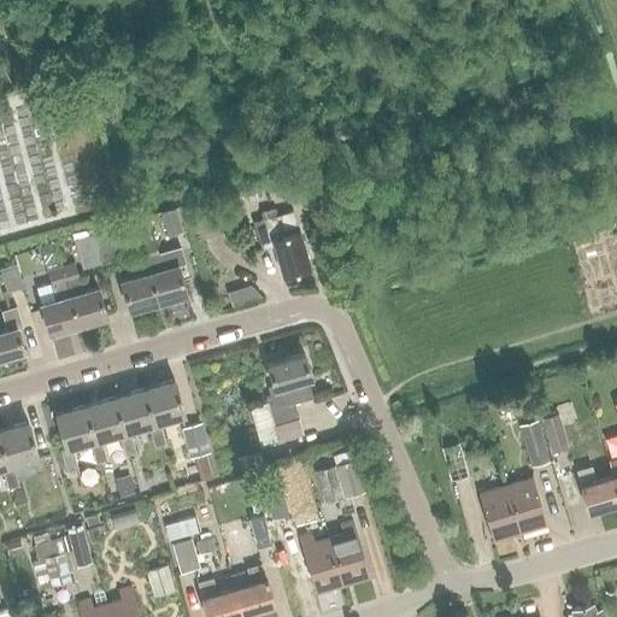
[(183,231),(176,207),(162,211),(168,236),(183,231)]
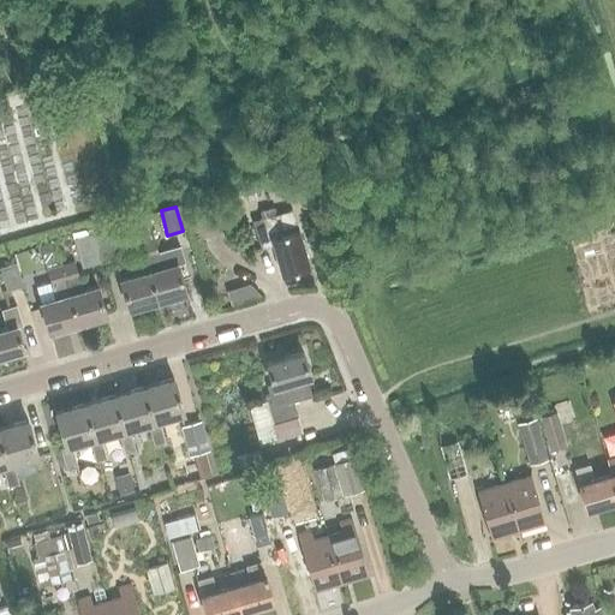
[(309,269),(298,230),(298,231),(292,210),(274,215),(273,209),(261,213),(262,219),(252,222),(261,250),(273,246),(281,276),(309,269)]
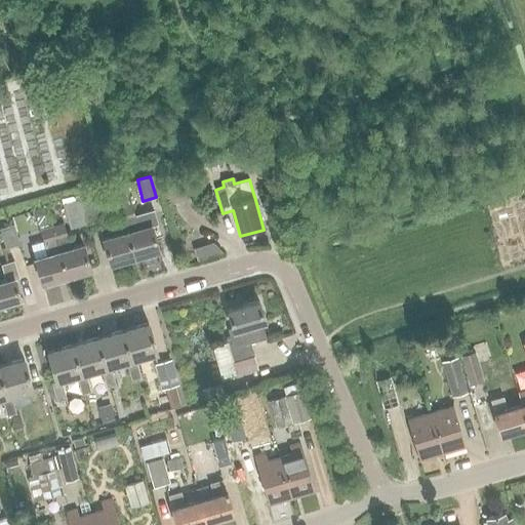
[(104,218),(97,196),(81,200),(88,224),(104,218)]
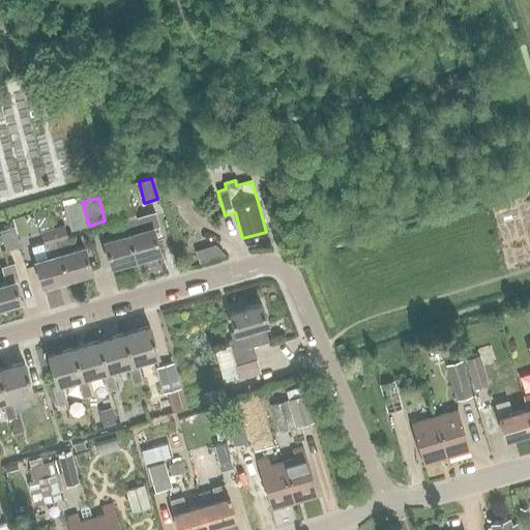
[(87,226),(79,202),(63,206),(70,231),(87,226)]
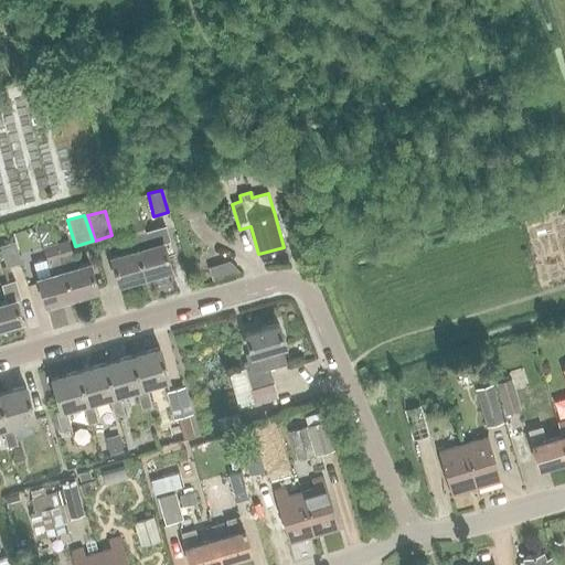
[(128,224),(134,240),(136,249),(145,278),(170,270),(162,243),(148,246),(146,235),(141,221),(128,224)]
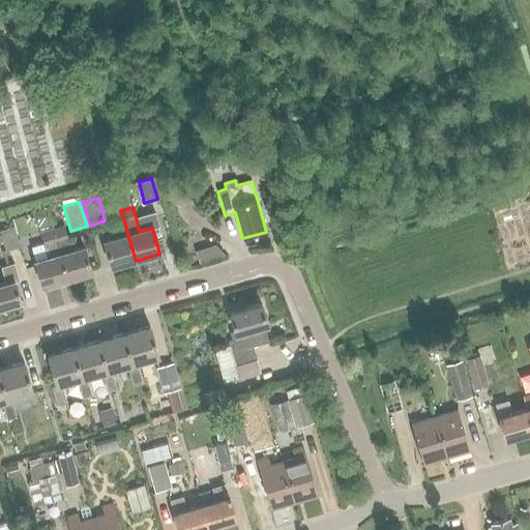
[(113,228),(125,225),(120,210),(109,213),(113,228)]
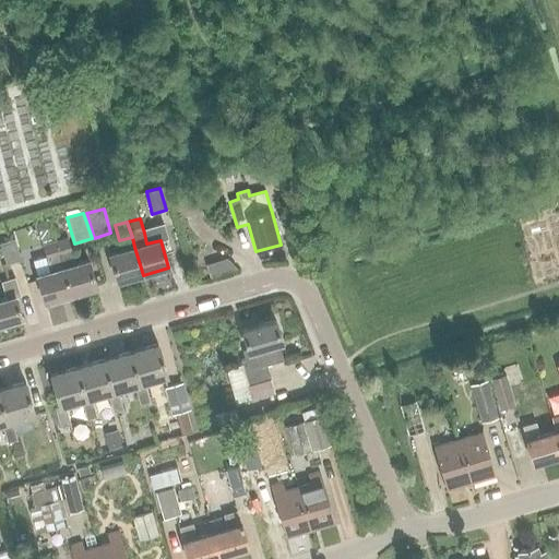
[(21,260),(14,239),(0,244),(6,264),(21,260)]
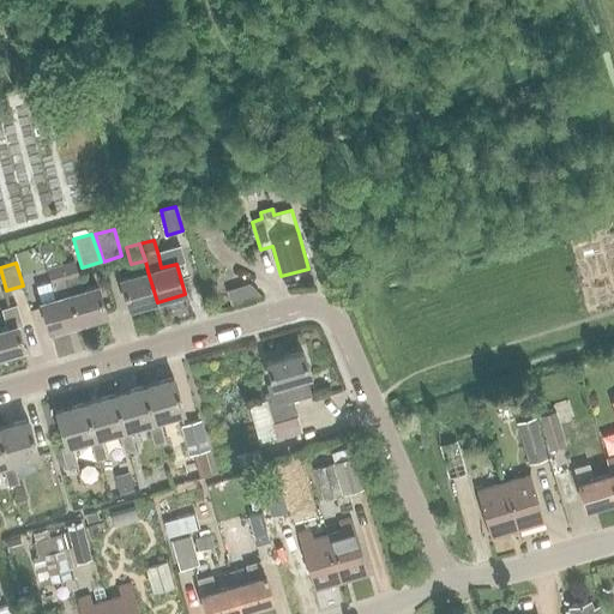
[(60,266),(77,325),(106,317),(97,287),(82,290),(74,263),(60,266)]
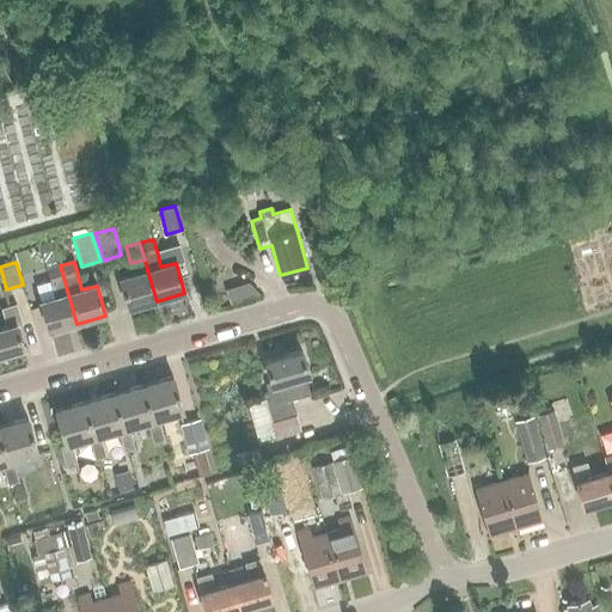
[(77,324),(60,265),(47,269),(55,298),(41,301),(49,332),(77,324)]
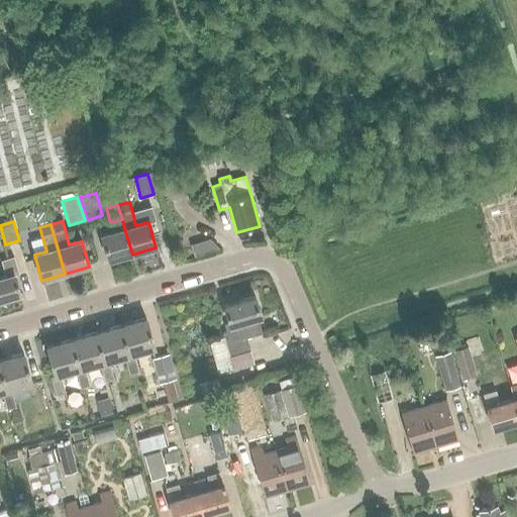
[(132,254),(124,228),(101,235),(108,262),(132,254)]
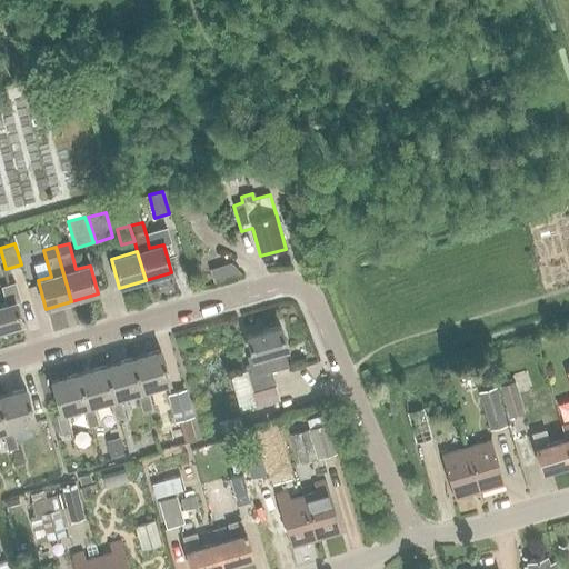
[(0,306),(0,331),(21,326),(16,303),(20,301),(15,283),(1,288),(6,305),(0,306)]
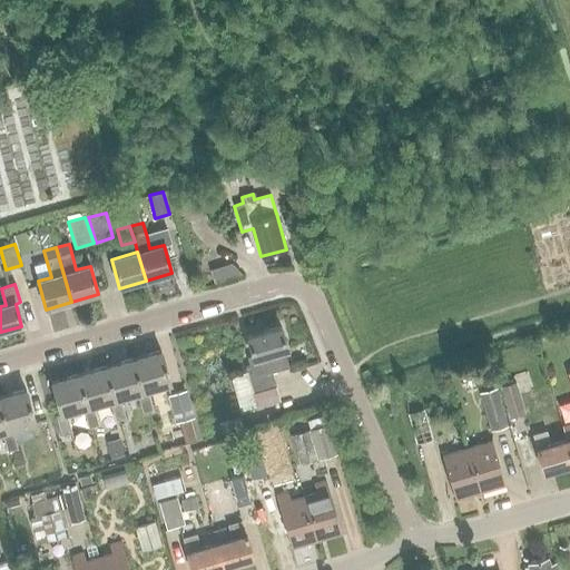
[(253,394),(275,387),(271,373),(288,367),(284,353),(287,352),(279,327),(246,336),(253,357),(247,359),(253,377),(248,379),(253,394)]
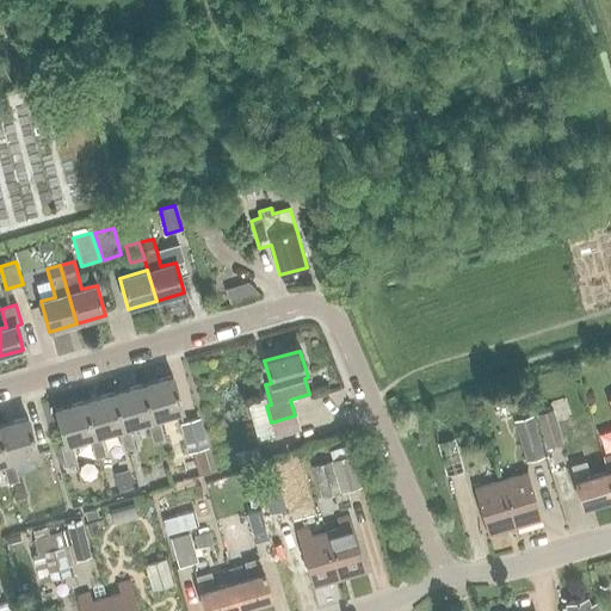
[(172,377),(143,386),(153,420),(147,423),(153,443),(164,440),(158,419),(183,412),(172,377)]
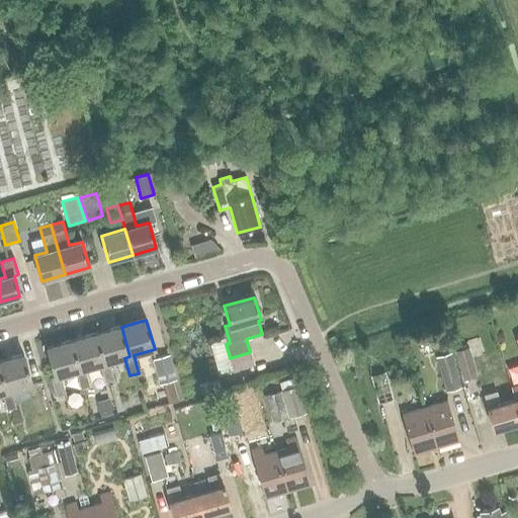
[(130,356),(121,327),(96,334),(105,363),(100,365),(105,382),(114,380),(109,362),(124,358),(130,356)]
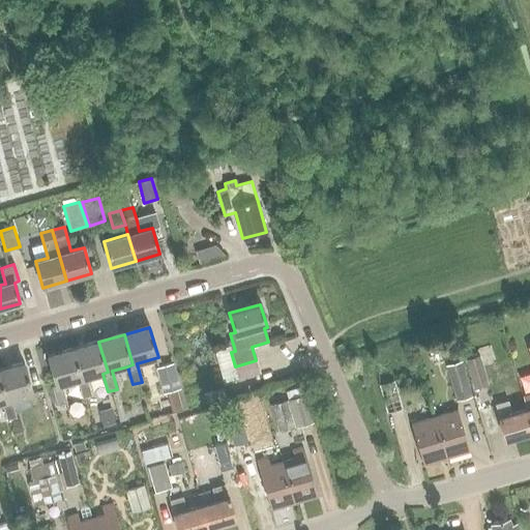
[(98,342),(72,349),(82,379),(78,381),(83,399),(91,396),(86,378),(102,374),(108,372),(98,342)]
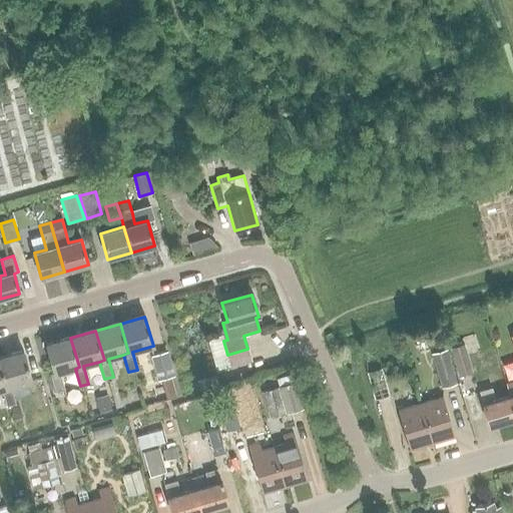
[(79,367),(70,338),(46,345),(54,374),(50,375),(55,393),(64,390),(59,373),(75,369),(79,367)]
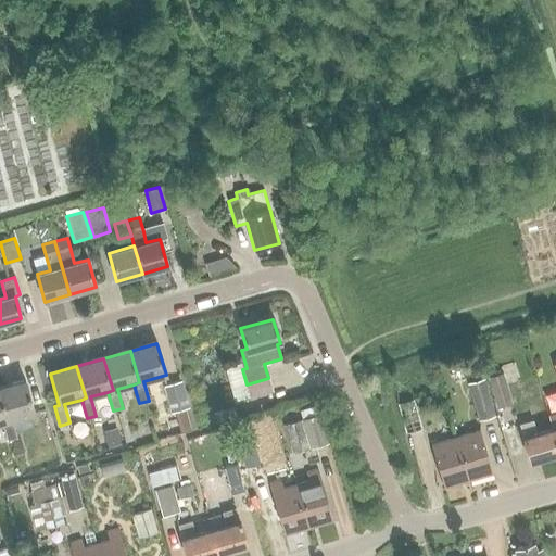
[(487,377),(496,408),(514,403),(503,371),(487,377)]
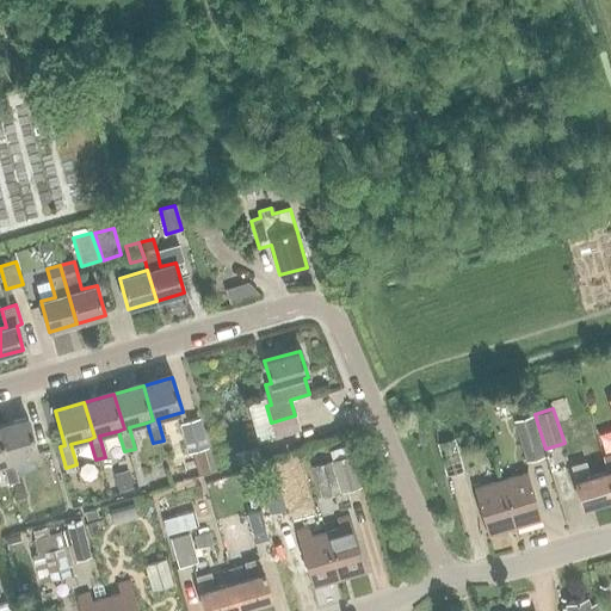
[(514,421),(526,463),(544,458),(532,417),(514,421)]
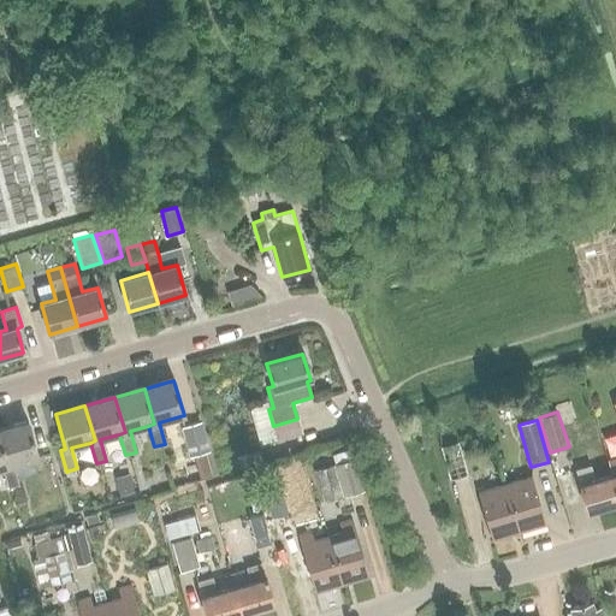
[(9,489),(12,487),(18,485),(12,465),(37,457),(28,421),(0,430),(0,437),(9,466),(3,468),(9,489)]
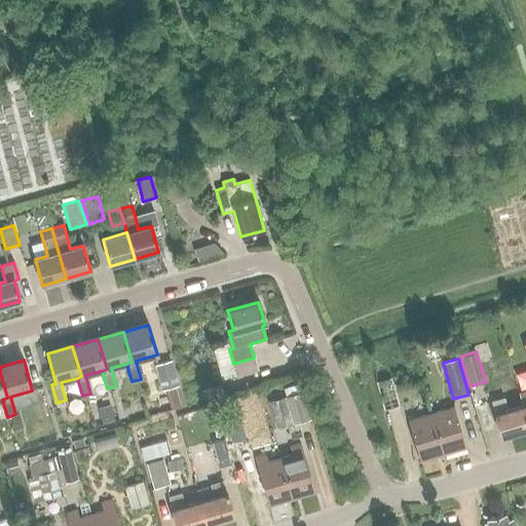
[(173,361),(154,365),(161,390),(179,385),(173,361)]
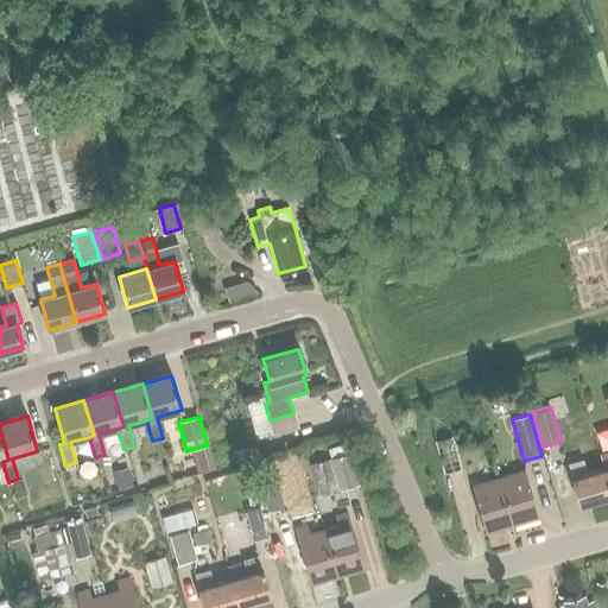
[(310,466),(320,495),(359,485),(347,442),(325,448),(329,460),(310,466)]
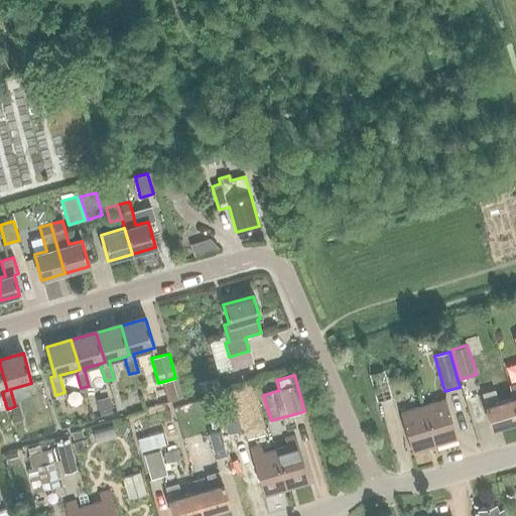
[(197,393),(220,386),(217,377),(194,384),(197,393)]
